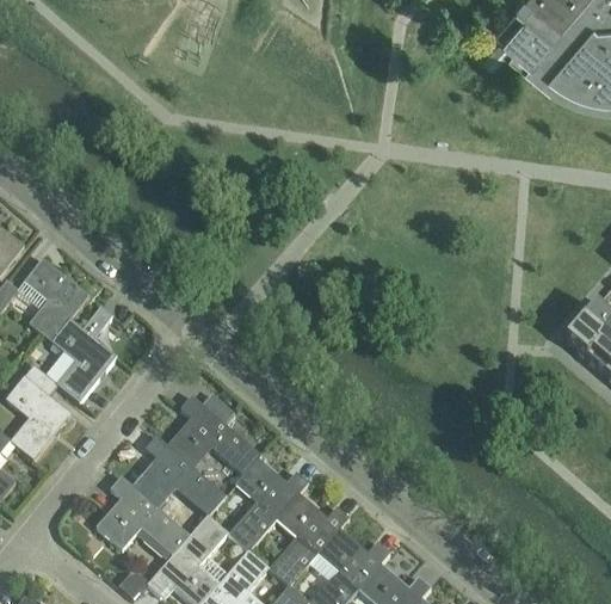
[(511,8),(494,28),(514,44),(507,53),(522,65),(547,85),(554,90),(562,94),(572,99),(581,103),(590,105),(599,106),(610,108),(610,106),(610,0),(518,0),(516,2),(511,8)]
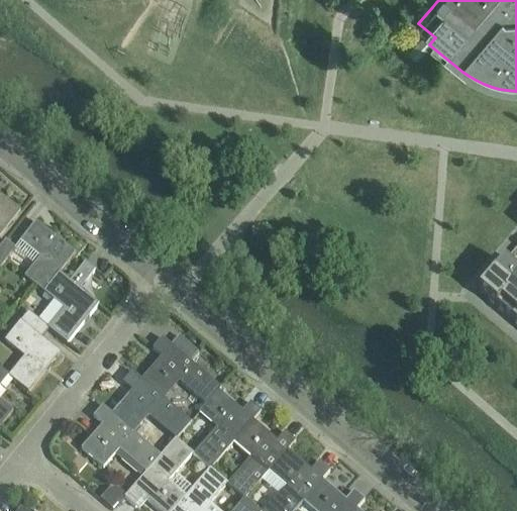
[(0,231),(20,206),(0,190),(0,231)]
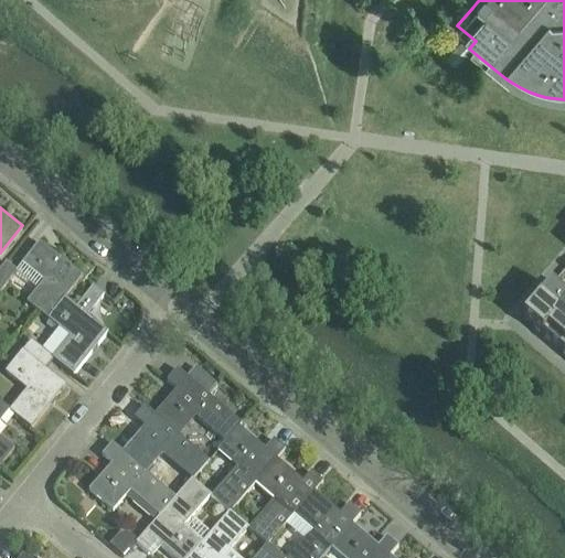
[(25,298),(46,317),(64,294),(82,271),(39,237),(21,258),(42,277),(25,298)]
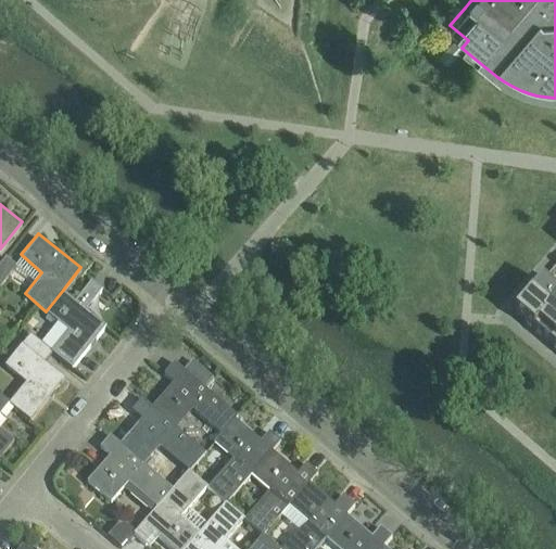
[(0,258),(0,281),(15,262),(4,253),(0,258)]
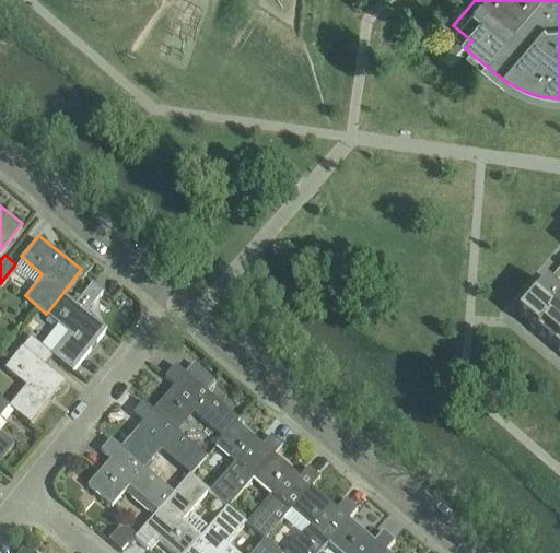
[(559,298),(559,282),(549,273),(518,309),(537,326),(559,298)]
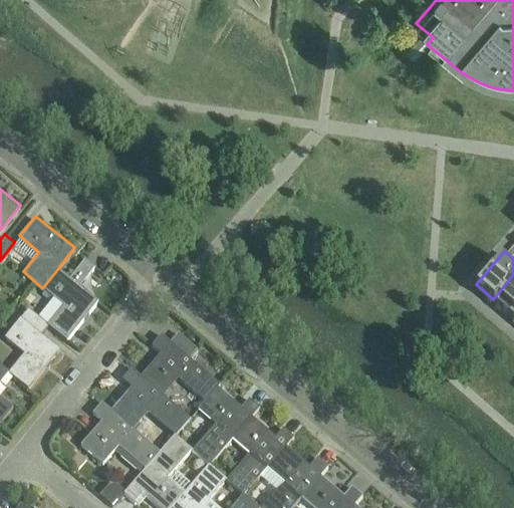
[(52,295),(38,313),(47,320),(46,321),(48,322),(66,337),(97,298),(86,289),(101,269),(84,256),(69,276),(58,268),(43,288),(52,295)]
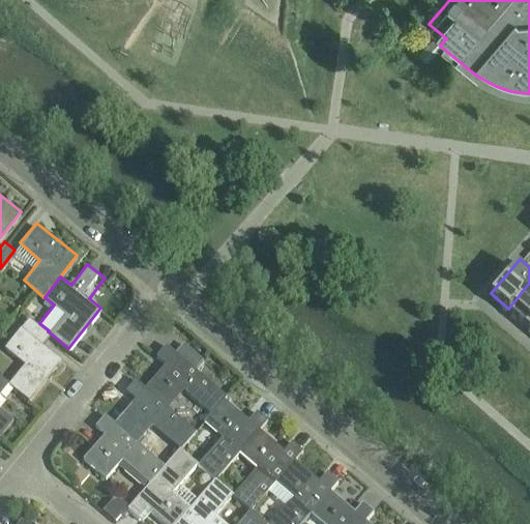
[(529,283),(508,309),(526,323),(529,317),(529,283)]
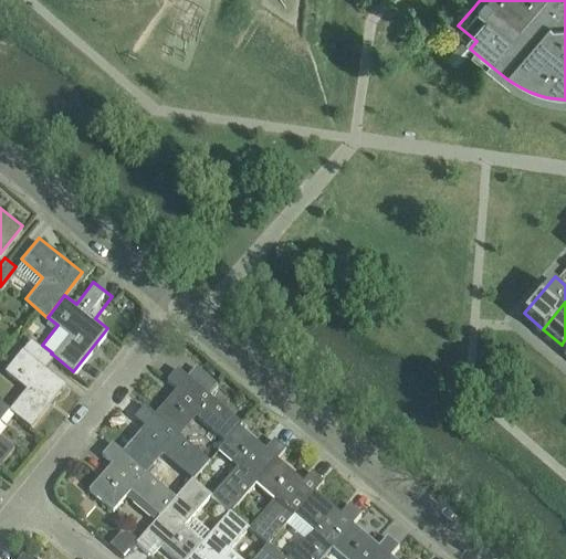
[(44,365),(53,355),(51,354),(52,352),(30,335),(20,347),(44,365)]
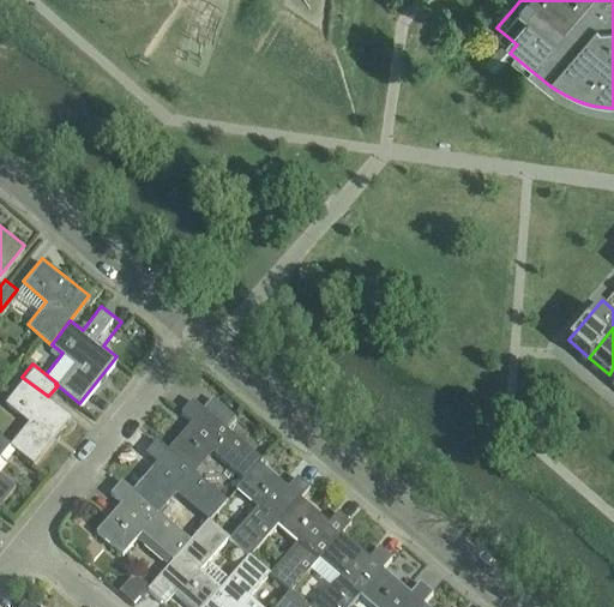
[(70,414),(48,396),(22,377),(4,398),(28,418),(8,442),(32,461),(70,414)]
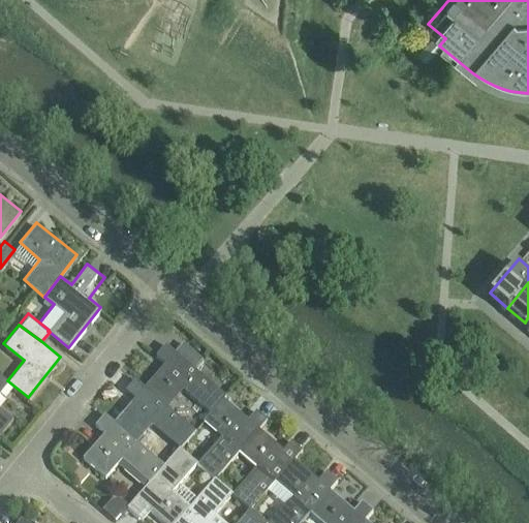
[(183,387),(210,410),(223,396),(226,393),(165,341),(156,352),(165,361),(145,385),(167,404),(183,387)]
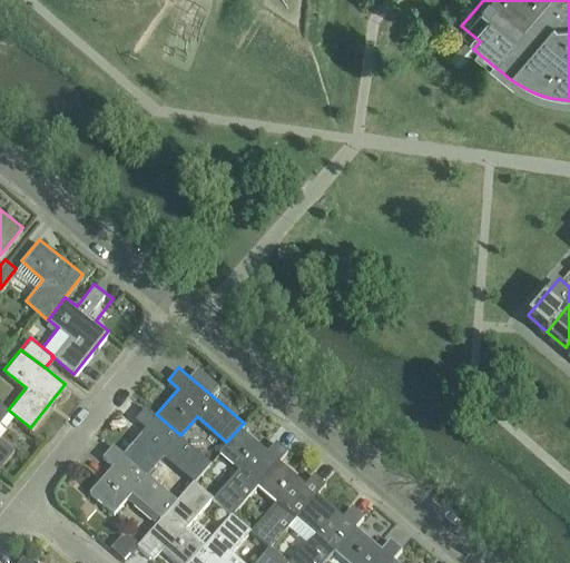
[(0,437),(0,420),(8,411),(0,404),(0,464),(13,448),(0,437)]
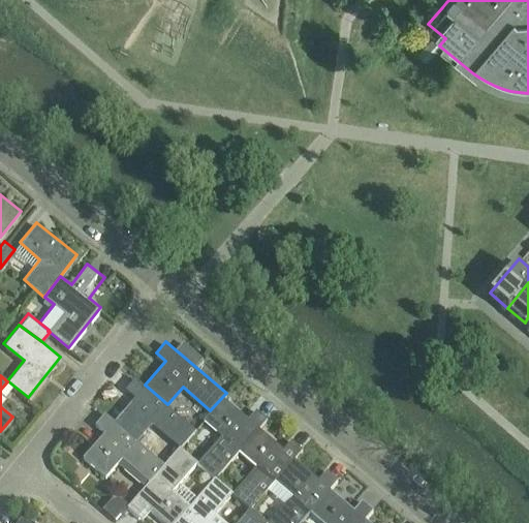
[(145,385),(134,376),(125,388),(134,396),(114,420),(136,439),(151,422),(179,445),(181,444),(194,428),(167,404),(145,385)]
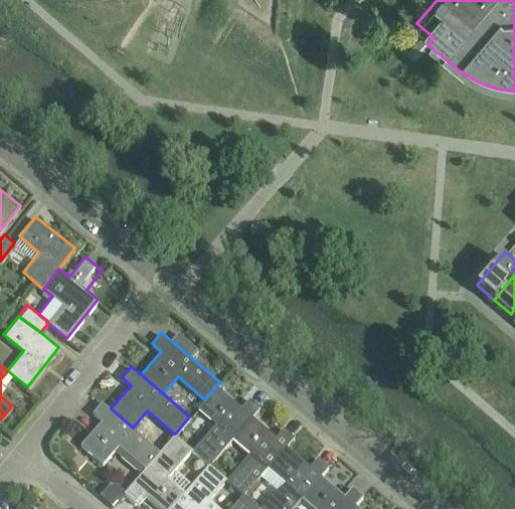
[(209,462),(211,463),(233,437),(251,414),(260,405),(248,396),(241,405),(217,385),(204,399),(198,406),(214,421),(192,447),(209,462)]
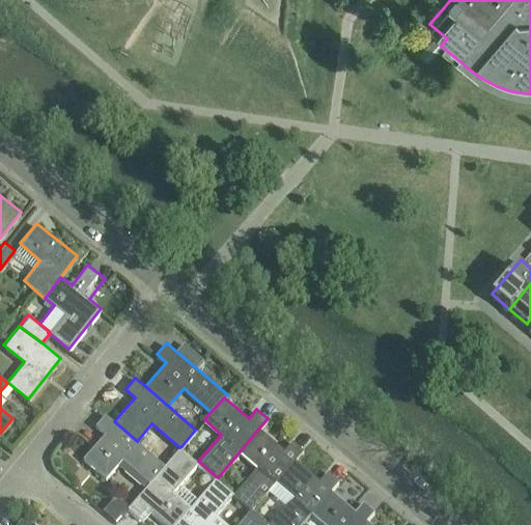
[(164,465),(137,441),(114,421),(105,413),(95,423),(105,432),(83,457),(106,476),(121,458),(149,481),(164,465)]
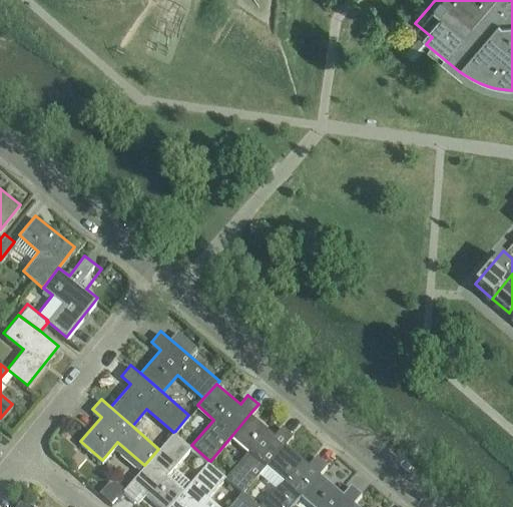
[(243,490),(266,464),(286,443),(293,433),(283,424),(275,433),(250,413),(232,435),(249,450),(226,476),(242,489),(243,490)]
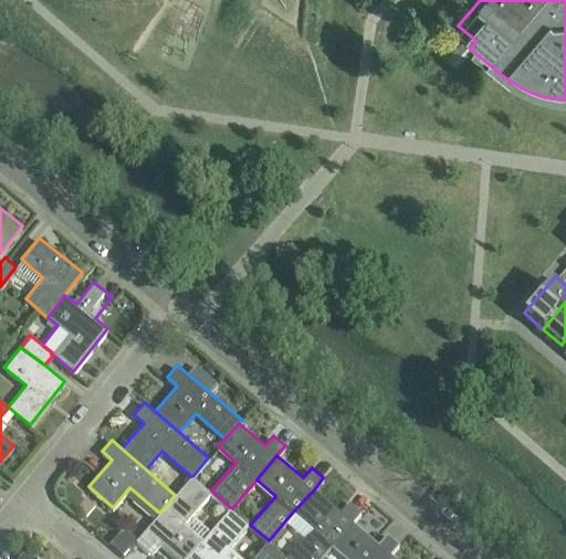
[(138,537),(136,539),(148,550),(156,540),(179,558),(184,558),(202,539),(184,523),(211,491),(194,475),(191,476),(175,495),(159,513),(138,537)]
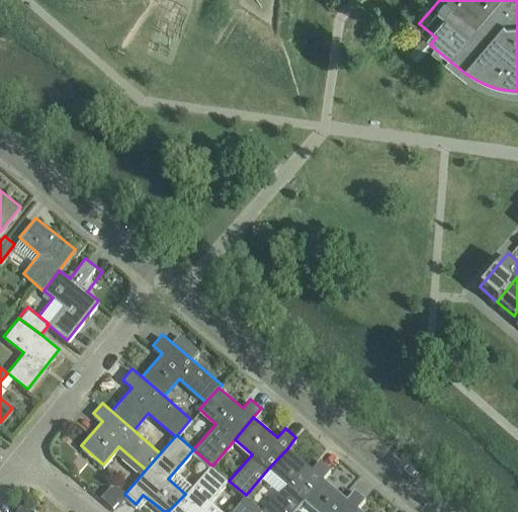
[(304,499),(323,477),(331,467),(320,458),(312,467),(288,447),(268,468),(286,484),(263,510),(265,511),(291,511),(304,499)]
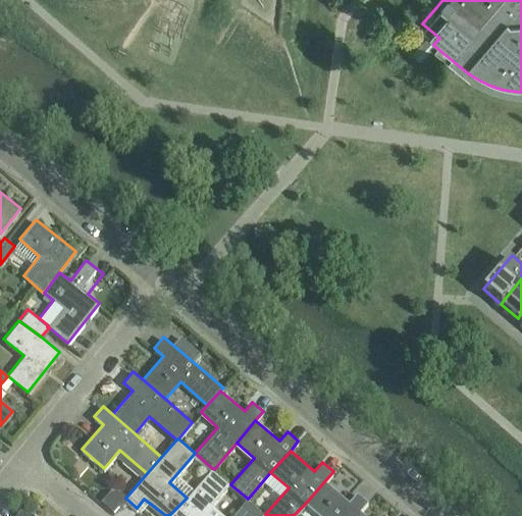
[(214,469),(212,468),(187,498),(169,515),(208,515),(204,512),(229,482),(214,469)]
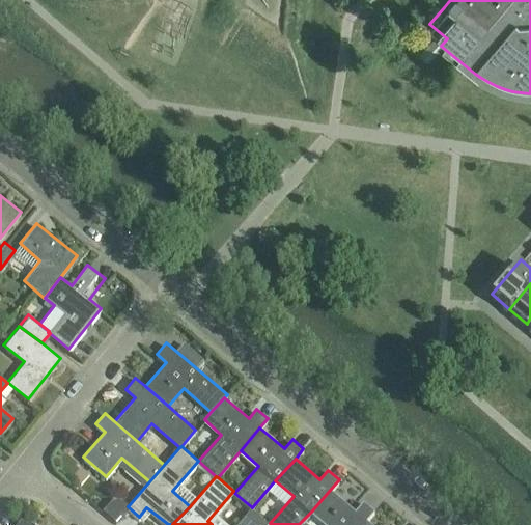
[(360,524),(366,519),(374,509),(363,500),(355,509),(331,489),(311,512),(326,524),(360,524)]
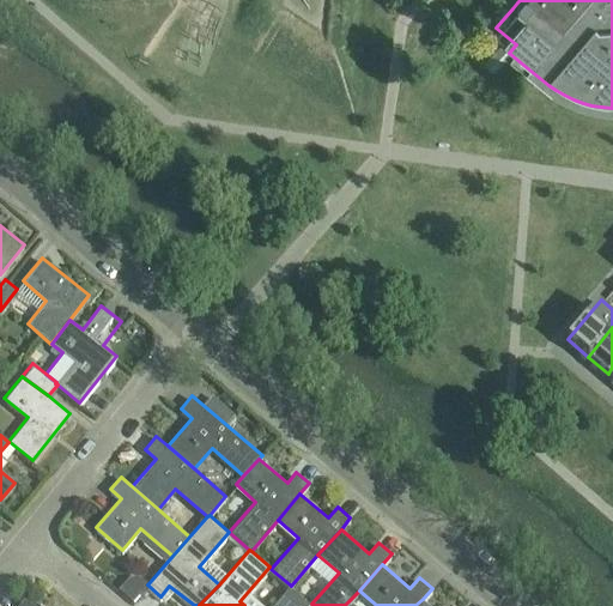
[(129,575),(117,588),(133,601),(147,585),(150,582),(140,574),(129,575)]
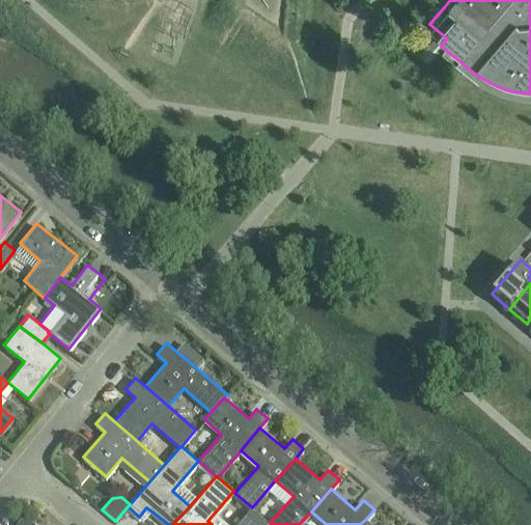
[(252,507),(251,506),(234,524),(266,524),(269,522),(252,507)]
